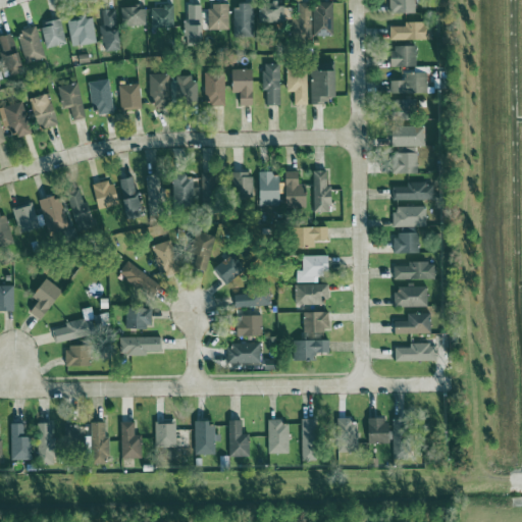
[(415,0),(389,0),(390,14),(416,14),(415,0)]
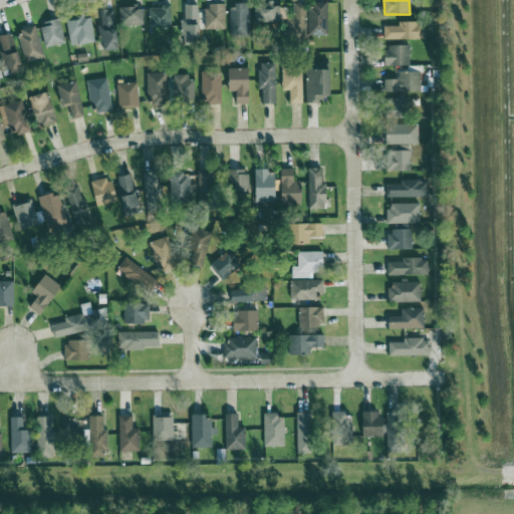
[(287,23),(288,34),(329,33),(328,3),(315,3),(315,4),(291,5),(291,7),(257,8),(257,24),(287,23)]
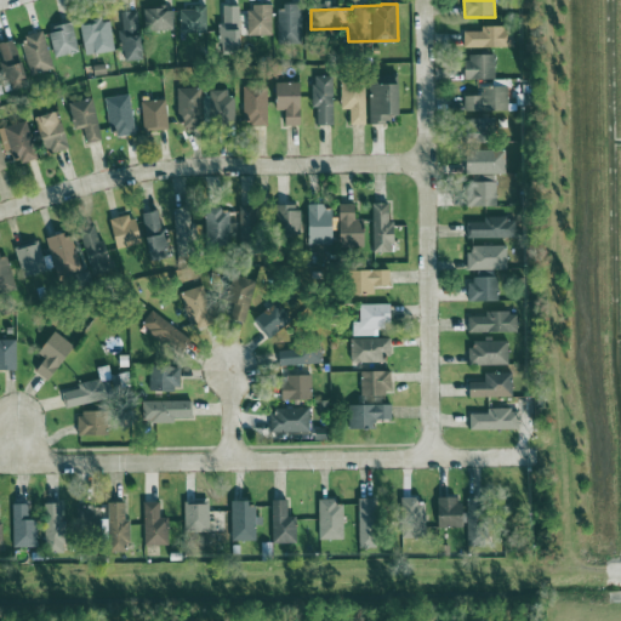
[(240,6),(222,6),(221,53),(239,55),(240,6)]
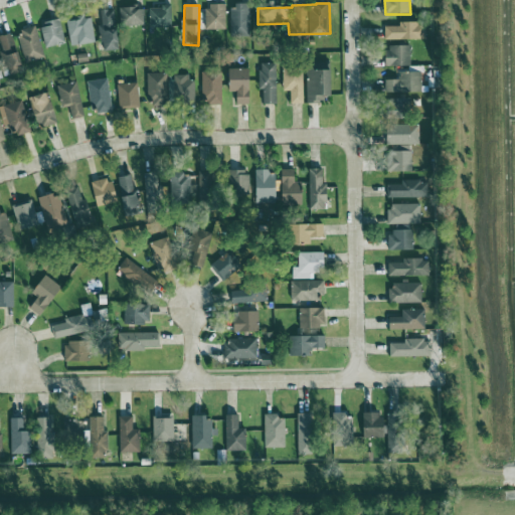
[(226,5),(205,6),(205,30),(226,29),(226,5)]
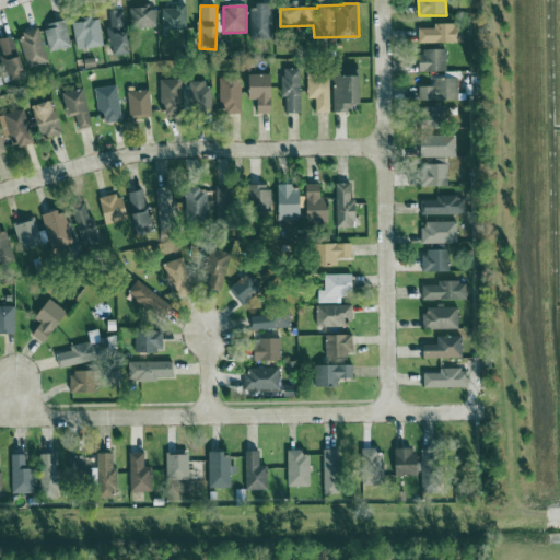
[(249,7),(251,41),(272,41),(271,6),(249,7)]
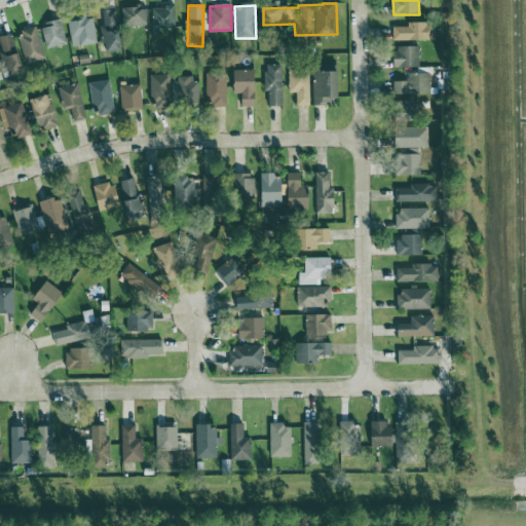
[(152,7),(152,29),(176,28),(175,7),(152,7)]
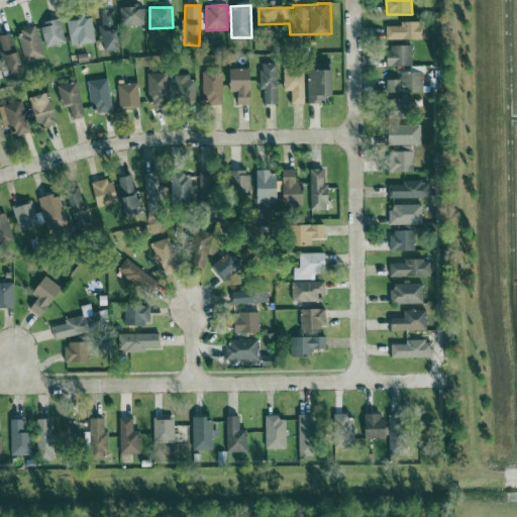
[(145,8),(120,8),(120,26),(146,25),(145,8)]
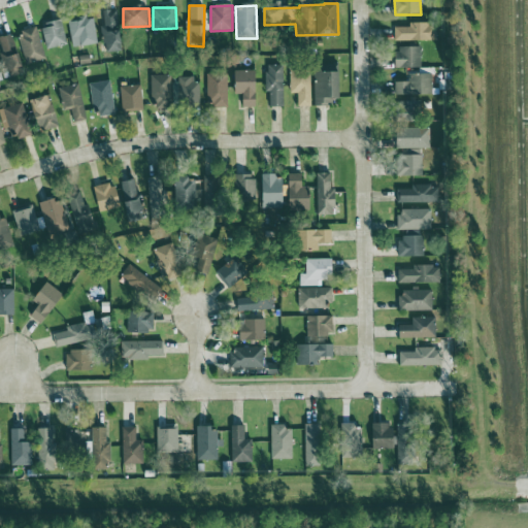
[(121,51),(119,10),(102,11),(104,52),(121,51)]
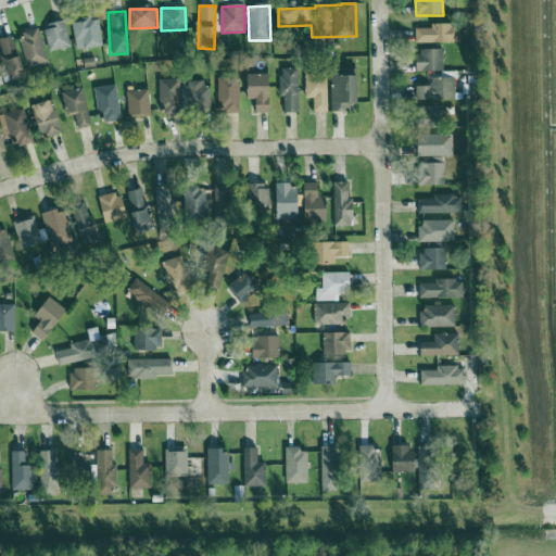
[(100,17),(73,21),(76,50),(103,47),(100,17)]
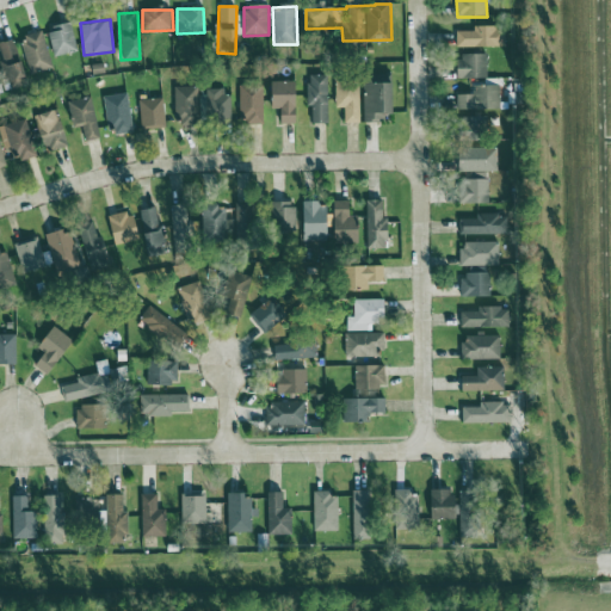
[(50,26),(54,56),(76,53),(73,24),(50,26)]
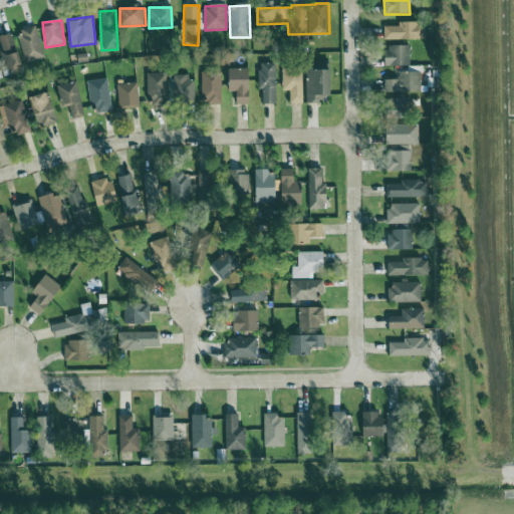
[(384,40),(425,39),(425,22),(399,23),(399,26),(384,27),(384,40)]
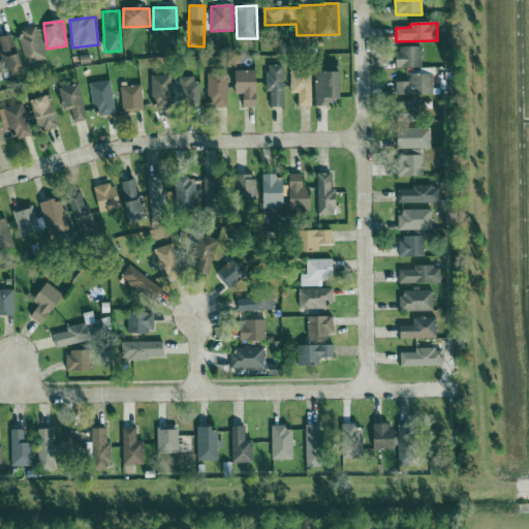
[(47,59),(37,28),(17,34),(26,65),(47,59)]
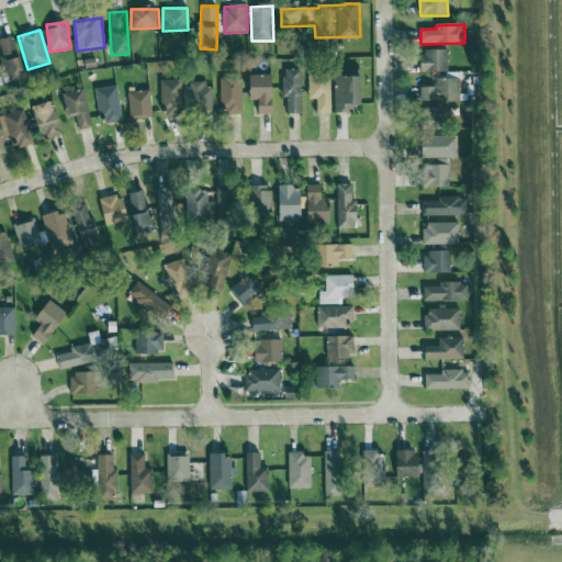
[(0,46),(11,82),(26,78),(14,36),(0,41),(0,46)]
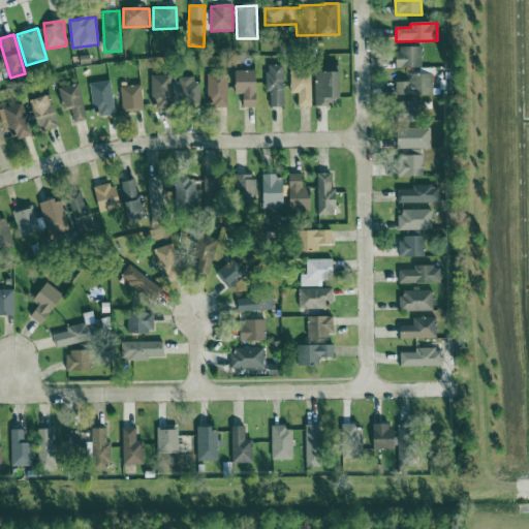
[(398,68),(422,68),(422,48),(398,48),(398,68)]
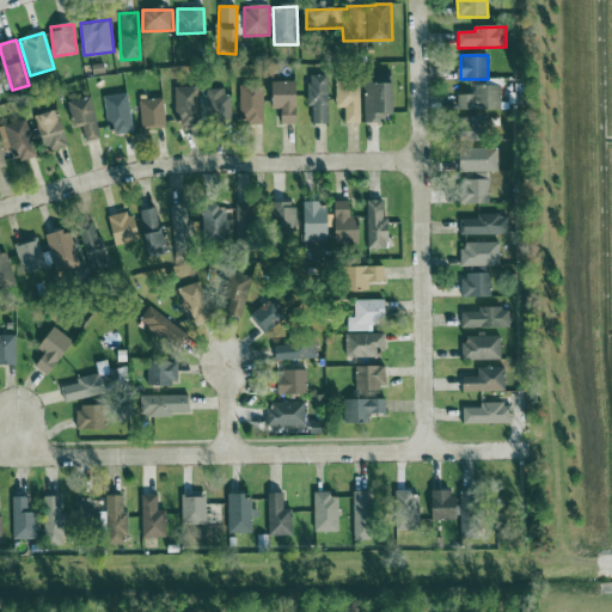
[(396,115),(395,74),(377,74),(377,84),(363,84),(365,123),(387,122),(387,116),(396,115)]
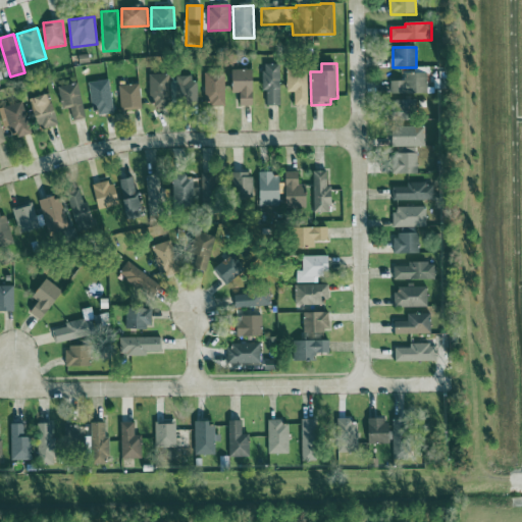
[(267,105),(280,105),(280,64),(263,64),(263,91),(266,91),(267,105)]
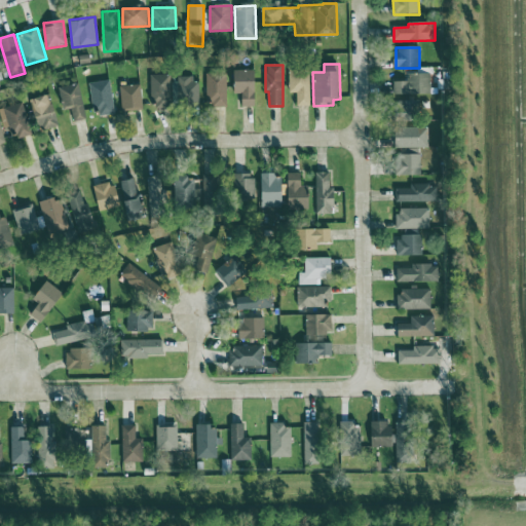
[(297,94),(297,107),(310,106),(310,69),(289,70),(290,94),(297,94)]
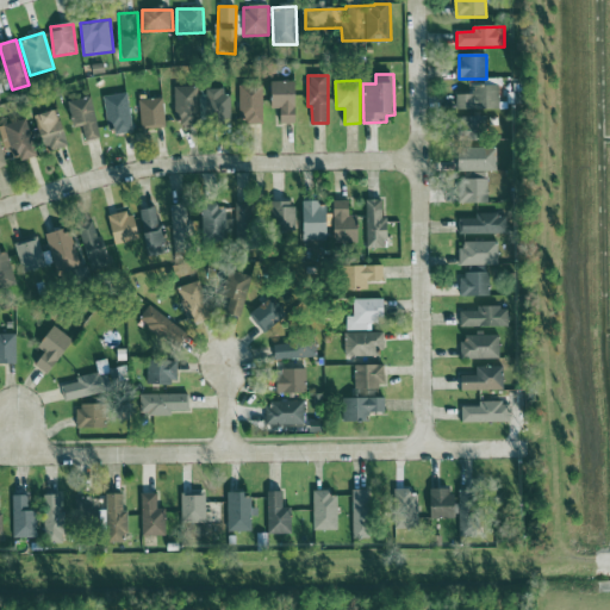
[(280,124),(297,124),(296,81),(271,82),(271,110),(280,110),(280,124)]
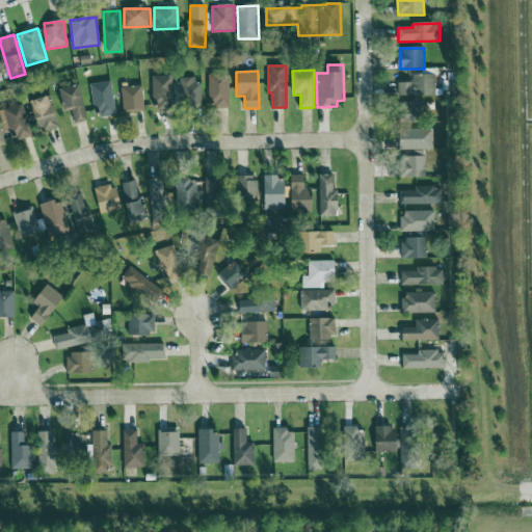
[(152,108),(173,108),(171,75),(152,76),(152,108)]
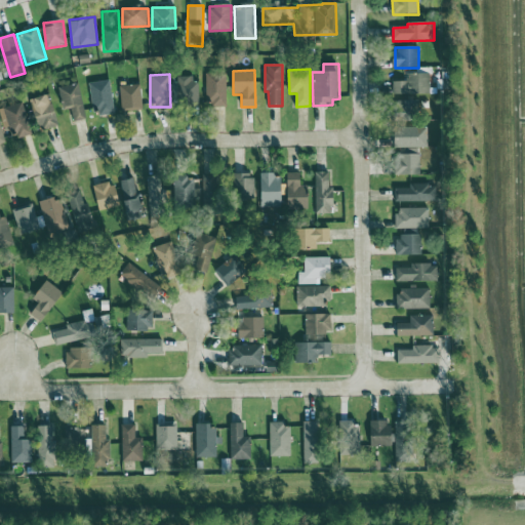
[(204,74),(205,107),(227,107),(226,74),(204,74)]
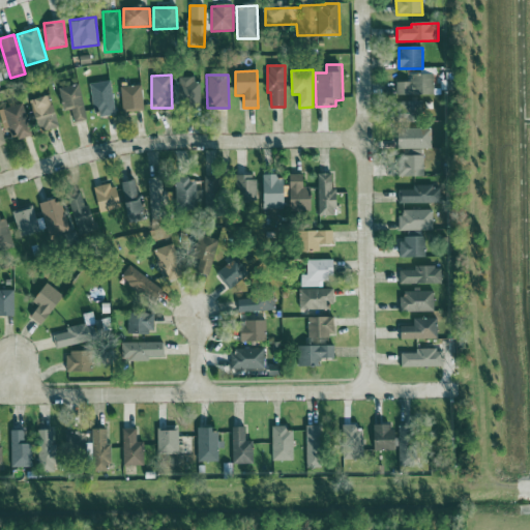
[(398,95),(435,95),(434,75),(411,75),(411,83),(396,83),(398,95)]
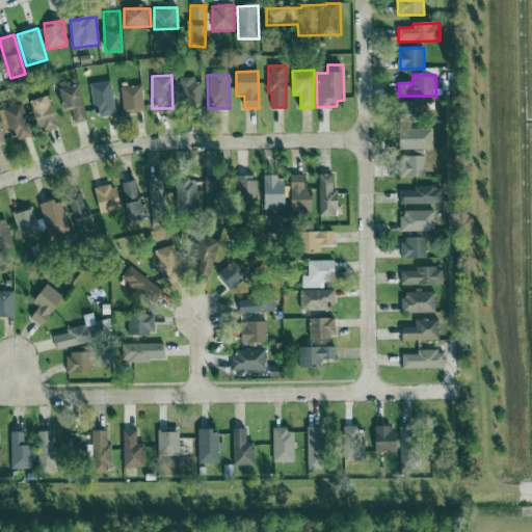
[(174,80),(173,97),(180,97),(180,105),(201,106),(202,81),(174,80)]
